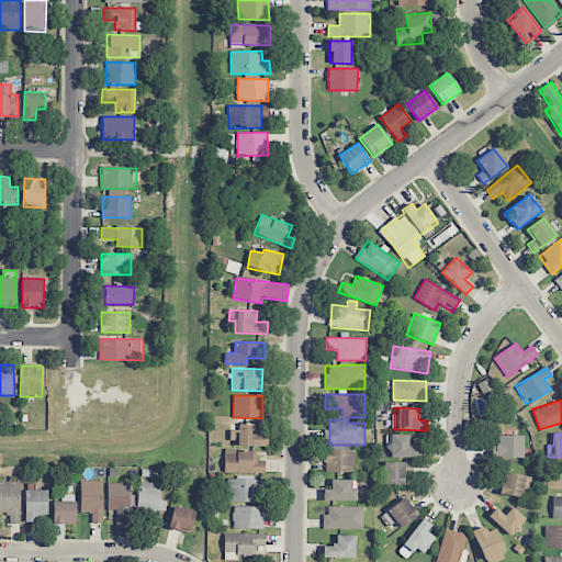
[(267,447),(267,434),(238,434),(237,446),(267,447)]
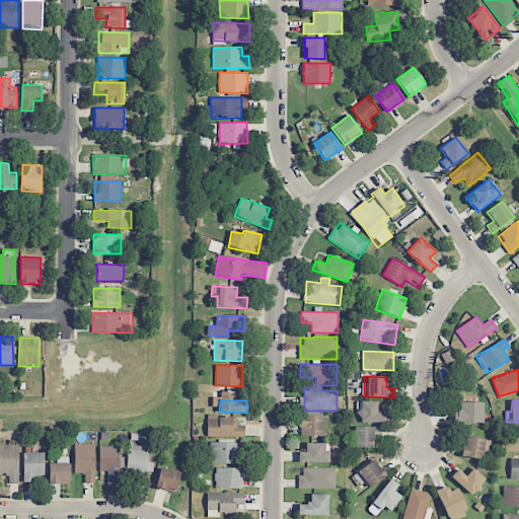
[(359,401),(358,422),(384,423),(384,413),(377,412),(377,401),(359,401)]
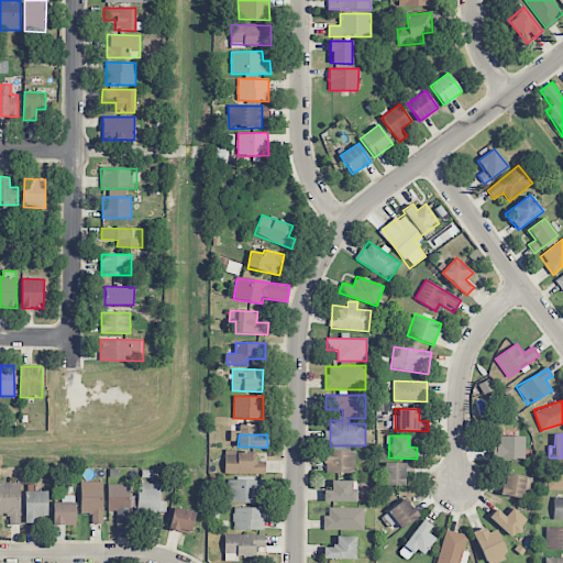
[(490,445),(490,459),(523,459),(523,437),(499,435),(499,445),(490,445)]
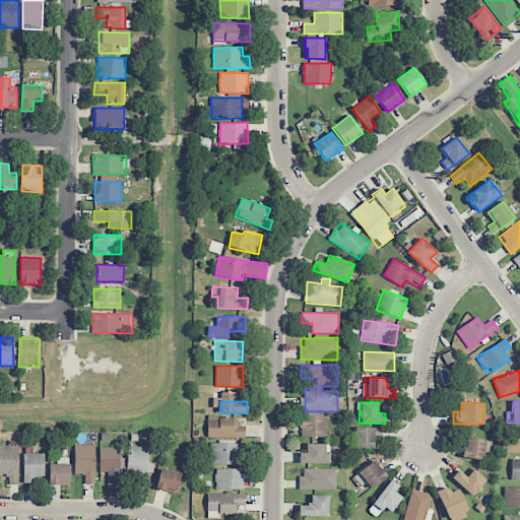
[(327,416),(302,415),(301,437),(326,437),(327,416)]
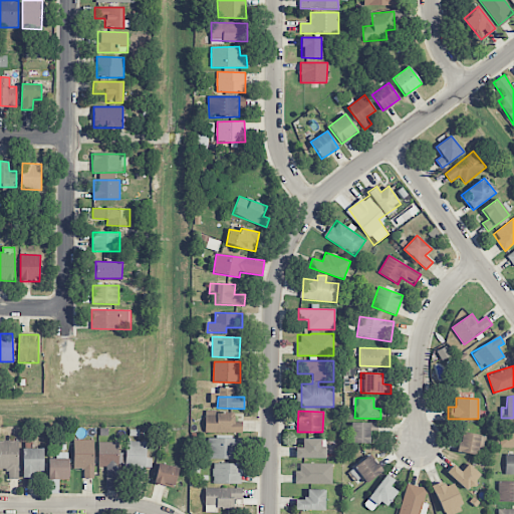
[(242,433),(242,422),(234,422),(234,412),(206,412),(205,433),(242,433)]
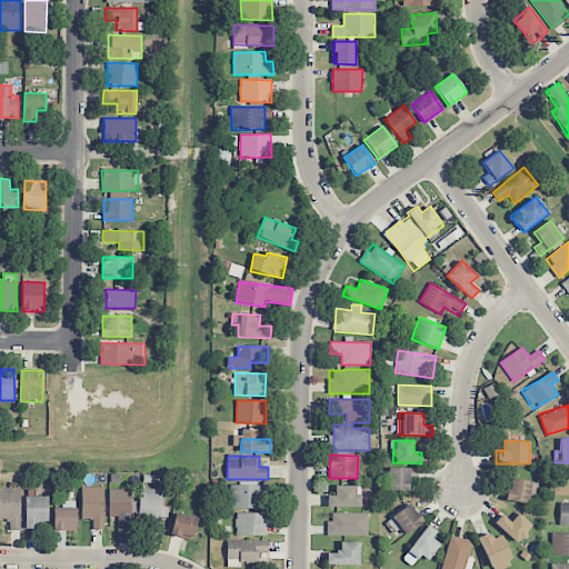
[(409,479),(418,479),(418,469),(388,468),(388,490),(409,491),(409,479)]
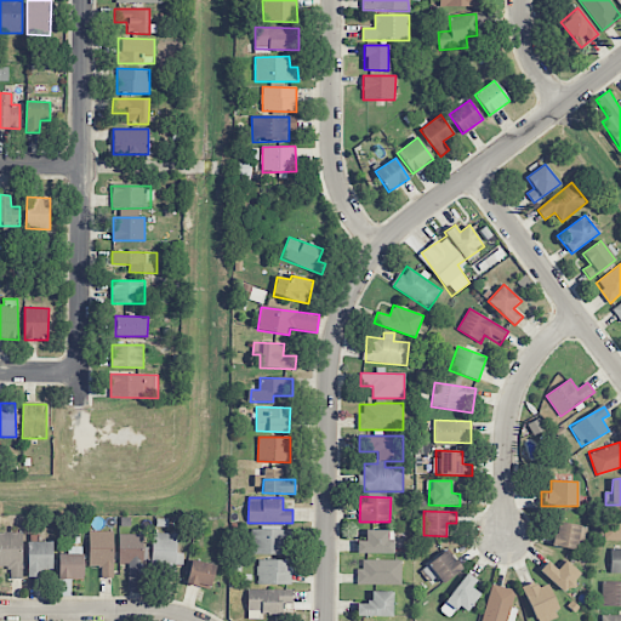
[(576,550),(577,540),(585,541),(587,527),(557,523),(553,546),(576,550)]
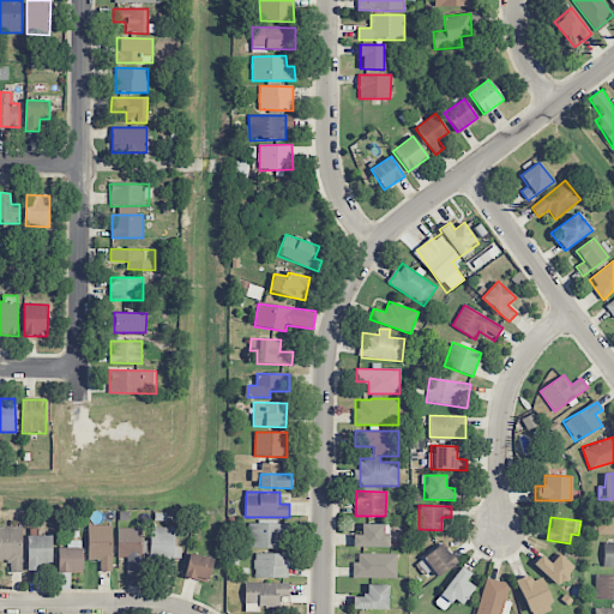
[(282,549),(282,537),(290,537),(290,524),(250,523),(250,548),(282,549)]
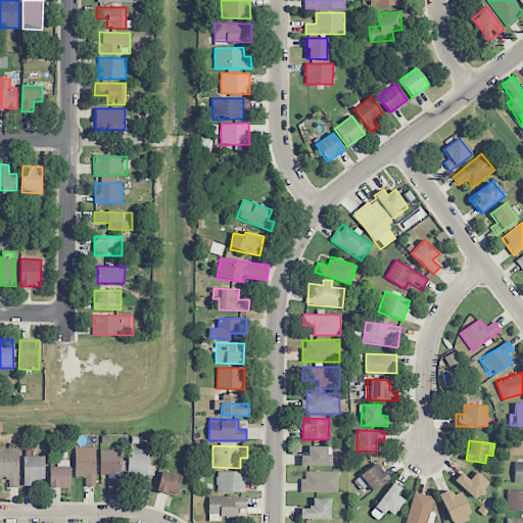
[(330,466),(330,446),(307,446),(307,456),(300,456),(301,466),(330,466)]
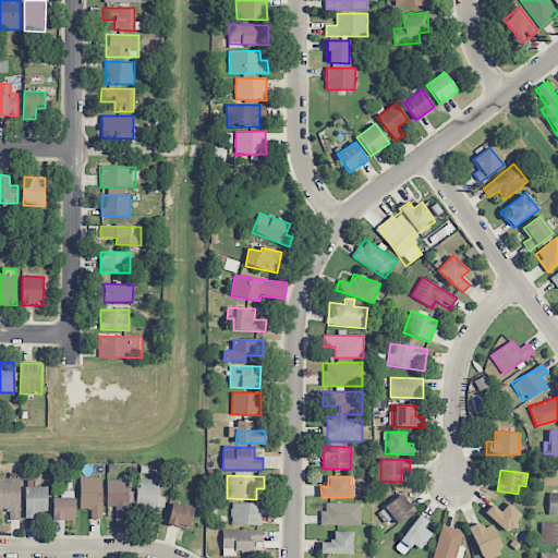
[(0,508),(10,509),(10,520),(21,520),(20,478),(0,477),(0,508)]
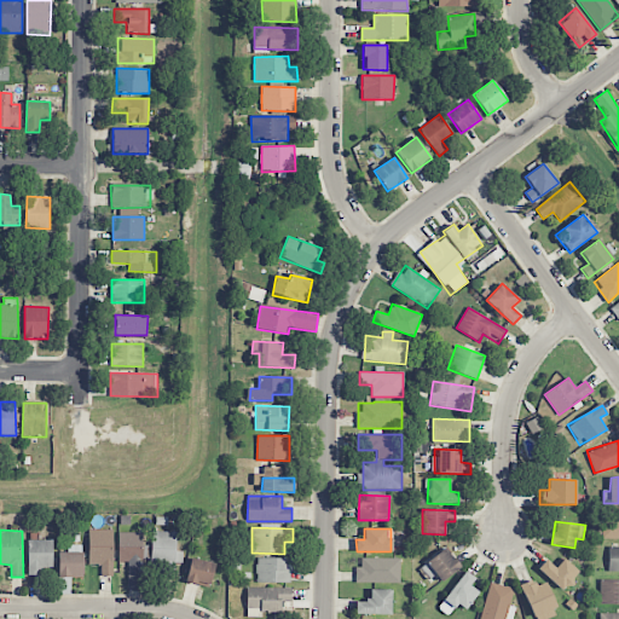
[(88,563),(100,565),(100,576),(111,577),(113,530),(90,530),(88,563)]
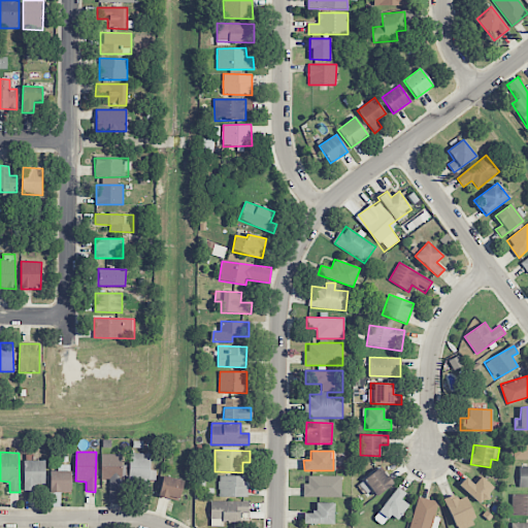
[(129,483),(156,483),(156,470),(150,470),(151,454),(130,453),(129,483)]
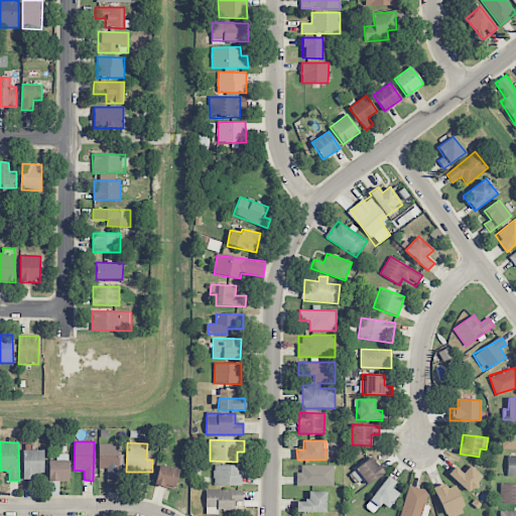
[(98,444),(99,468),(119,468),(119,443),(98,444)]
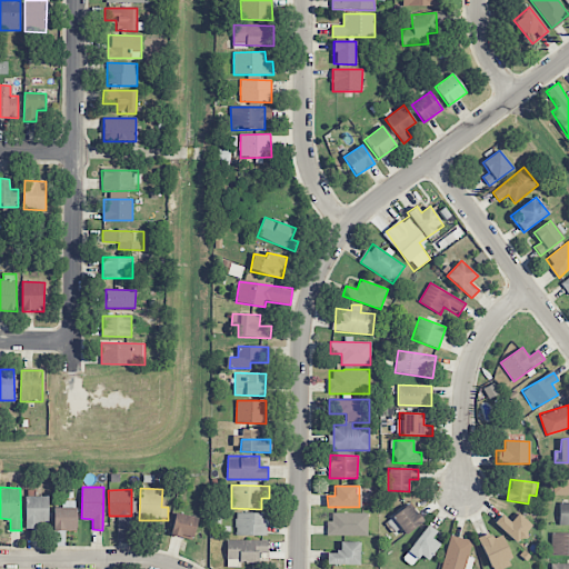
[(26,529),(38,528),(38,523),(48,522),(47,496),(25,497),(26,529)]
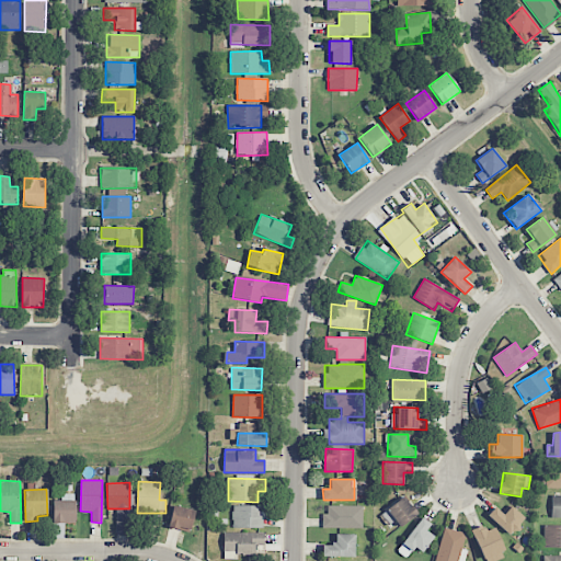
[(560,495),(552,495),(551,518),(560,517),(560,495)]
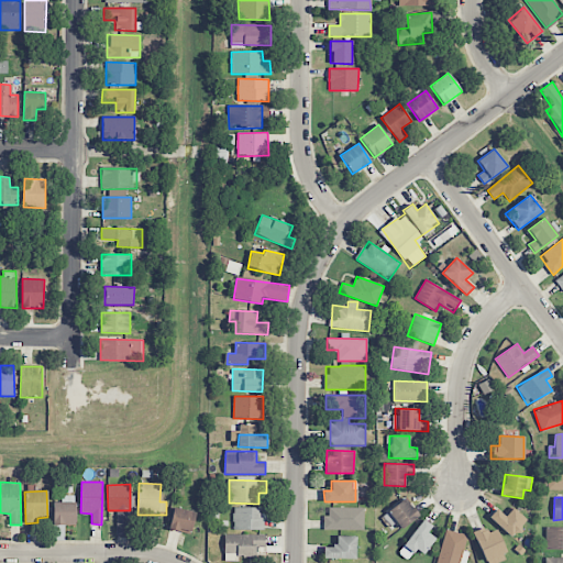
[(418,516),(405,498),(381,517),(393,533),(418,516)]
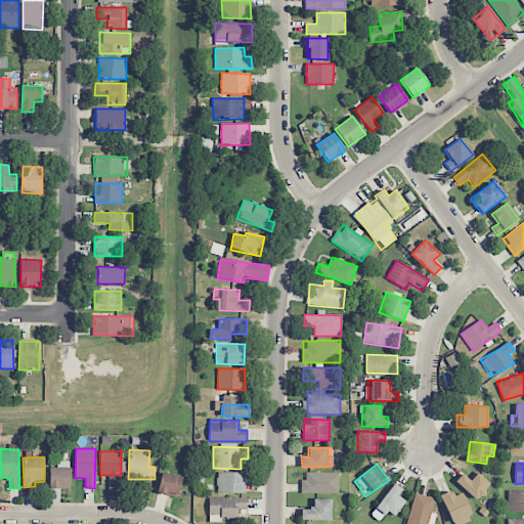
[(49,468),(49,488),(70,488),(70,468),(49,468)]
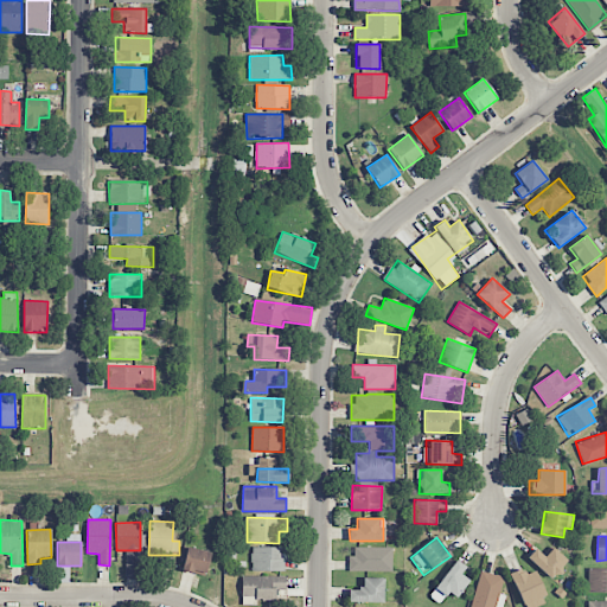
[(204,576),(211,554),(187,547),(181,569),(204,576)]
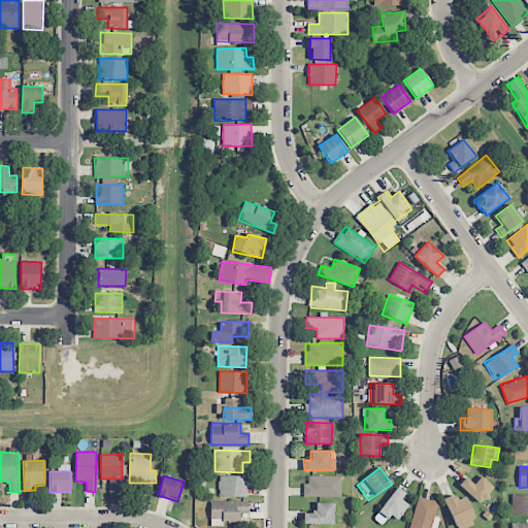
[(249,497),(248,475),(219,476),(219,497),(249,497)]
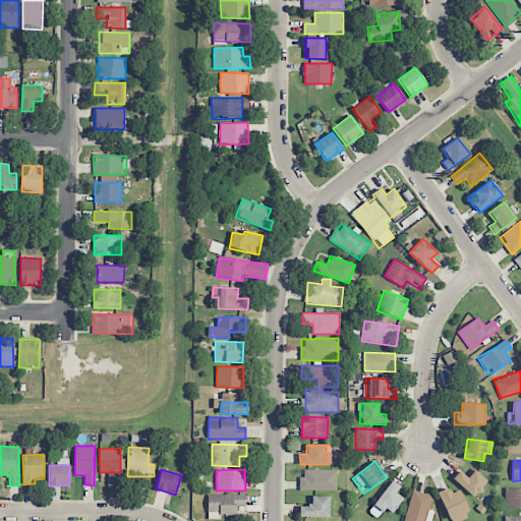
[(336,490),(337,470),(304,469),(304,477),(299,477),(299,490),(336,490)]
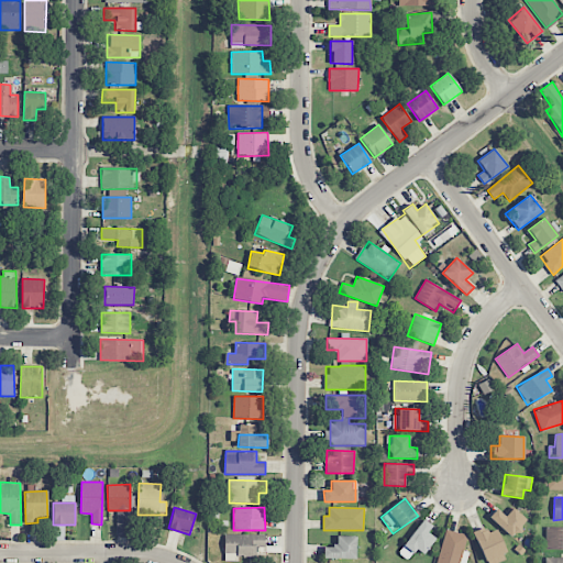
[(527,520),(512,508),(505,517),(497,508),(488,517),(511,538),(527,520)]
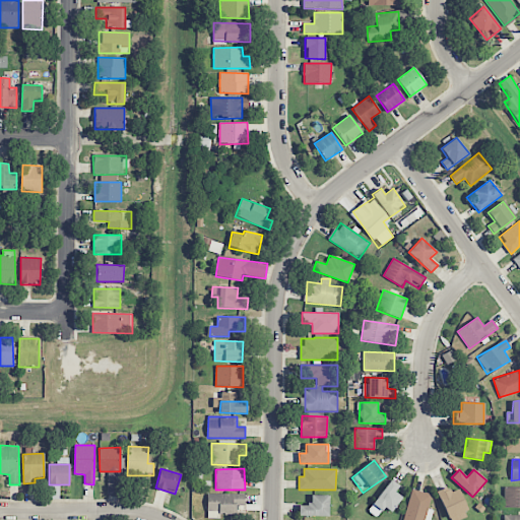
[(402,498),(395,492),(399,485),(391,479),(368,511),(377,518),(384,507),(391,512),(402,498)]
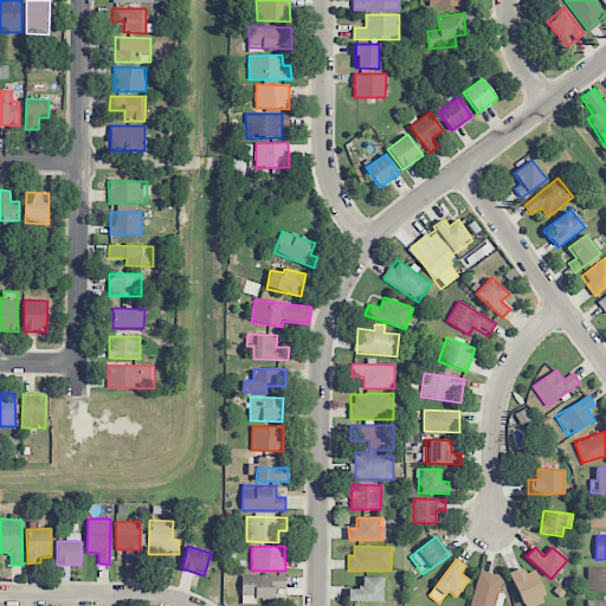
[(533,569),(524,574),(521,567),(508,572),(522,605),(529,605),(546,600),(533,569)]
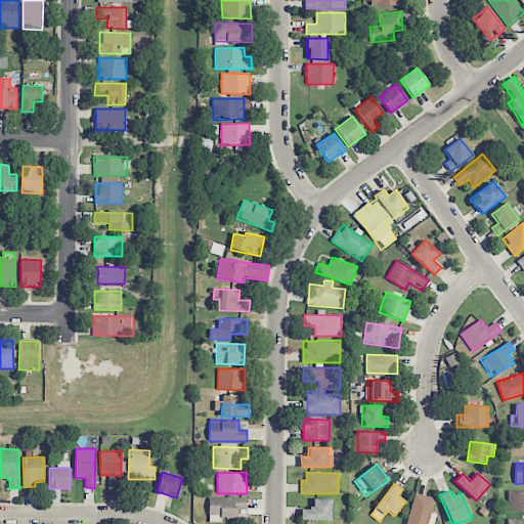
[(508,512),(523,512),(523,490),(507,491),(508,512)]
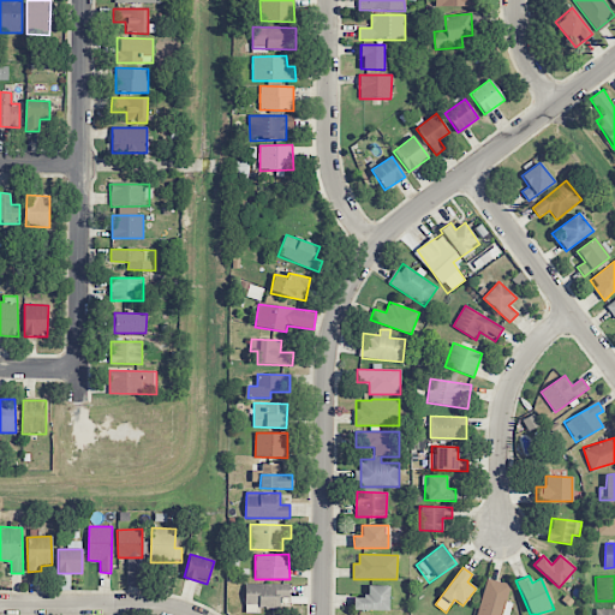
[(501,614),(509,584),(485,579),(477,614),(501,614)]
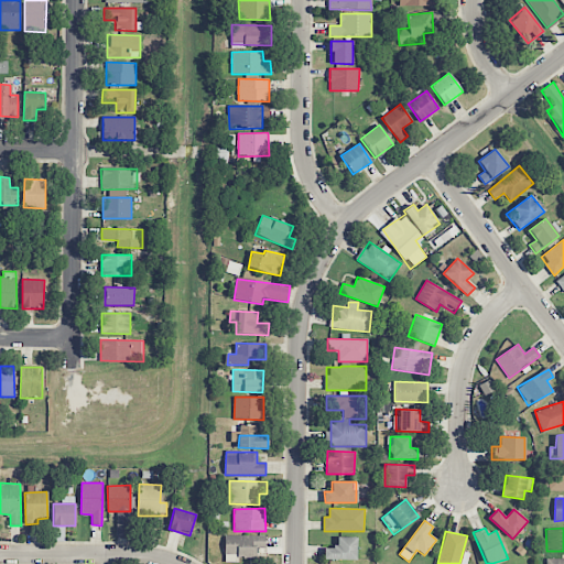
[(225,562),(238,562),(239,557),(262,557),(262,535),(225,535),(225,562)]
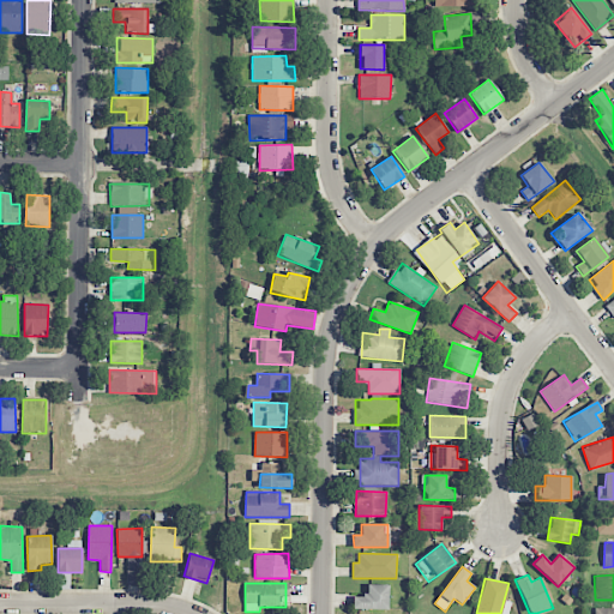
[(353,595),(353,609),(387,609),(389,585),(367,585),(367,596),(353,595)]
